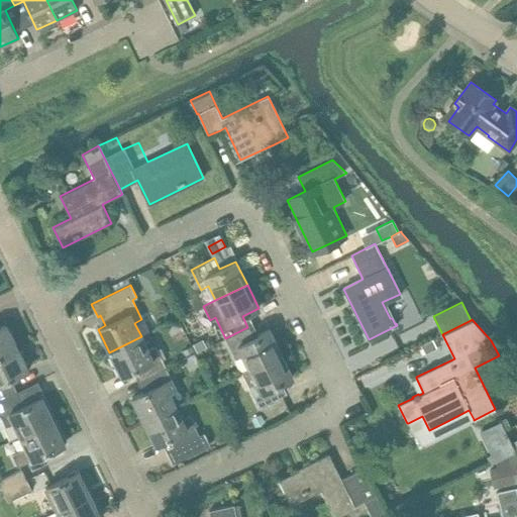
[(0,354),(17,346),(6,324),(0,326),(0,354)]
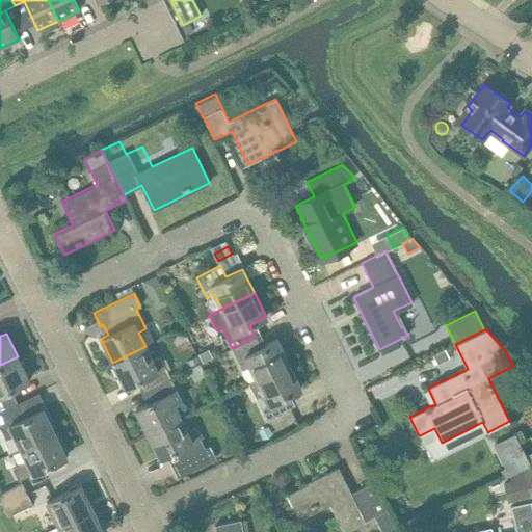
[(255,337),(232,348),(242,370),(250,367),(257,379),(289,364),(277,340),(261,349),(255,337)]
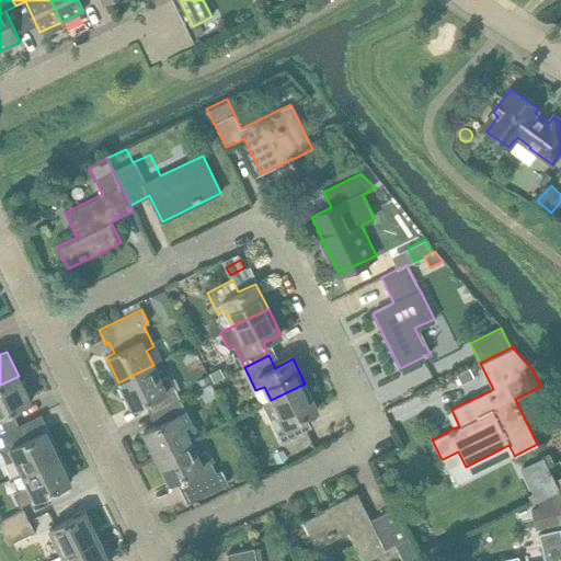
[(156,411),(180,399),(169,377),(161,380),(153,365),(118,382),(132,408),(149,399),(156,411)]
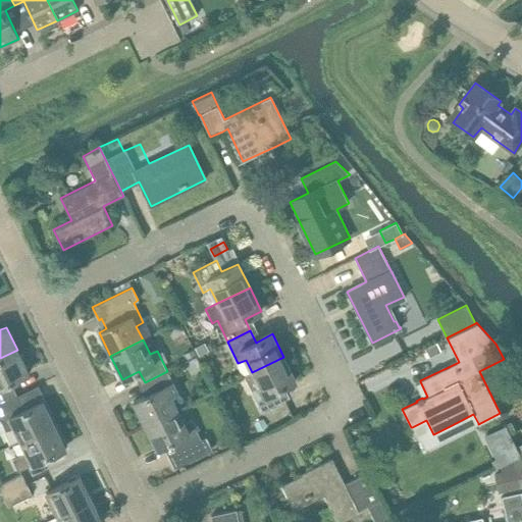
[(204,343),(195,347),(199,355),(208,351),(204,343)]
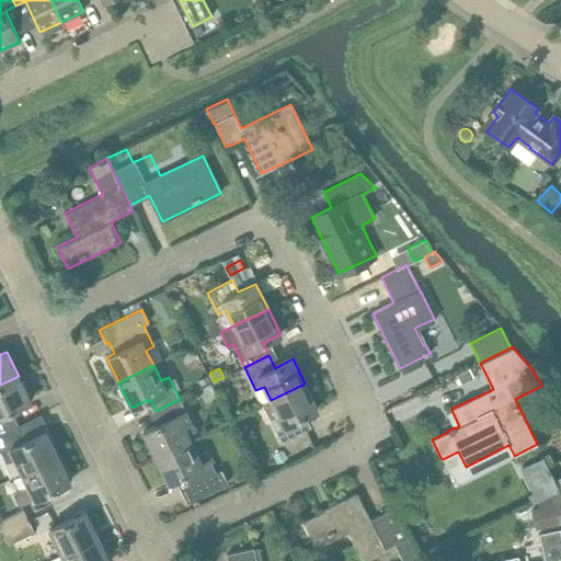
[(31,401),(19,376),(0,385),(0,434),(18,425),(11,411),(31,401)]
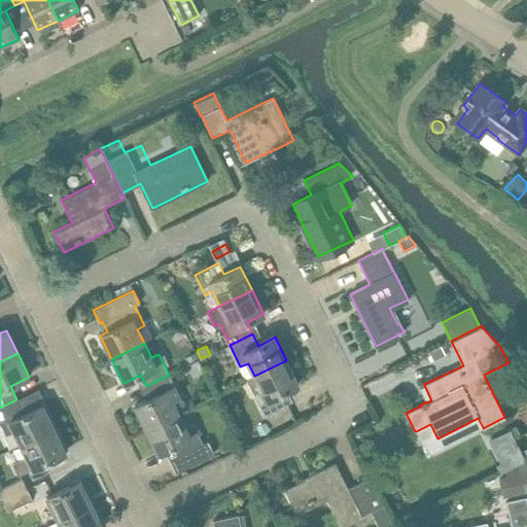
[(197,353),(186,358),(189,364),(200,359),(197,353)]
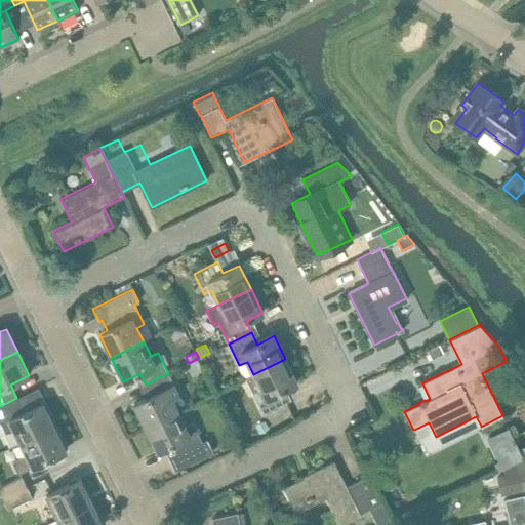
[(285,359),(253,374),(260,389),(252,392),(263,413),(286,402),(281,391),(297,382),(285,359)]
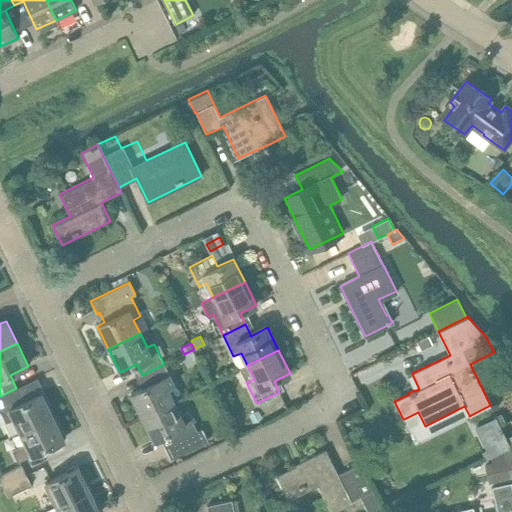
[(142,417),(174,401),(168,389),(174,386),(164,364),(142,375),(147,386),(131,394),(142,417)]
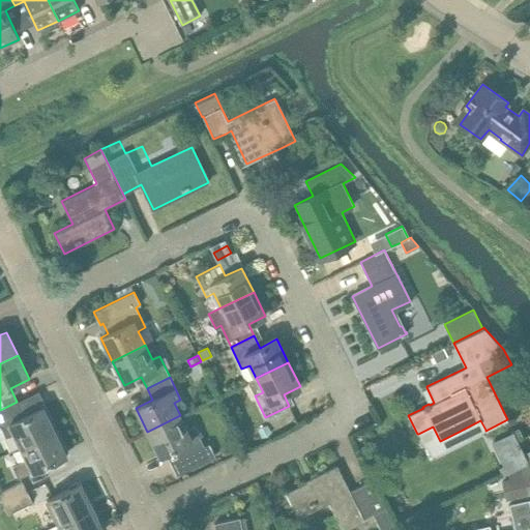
[(17,402),(0,410),(0,425),(1,425),(6,437),(13,434),(21,448),(55,431),(42,407),(24,416),(17,402)]
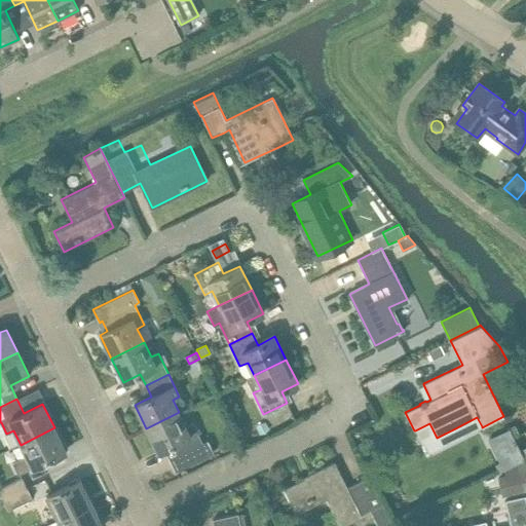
[(179,412),(146,428),(157,452),(174,444),(179,454),(170,459),(175,472),(213,453),(208,441),(202,443),(192,422),(185,426),(179,412)]
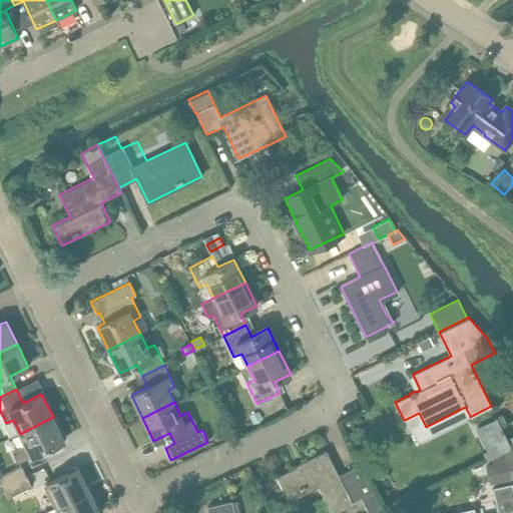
[(53,417),(20,434),(25,444),(12,451),(18,463),(64,440),(53,417)]
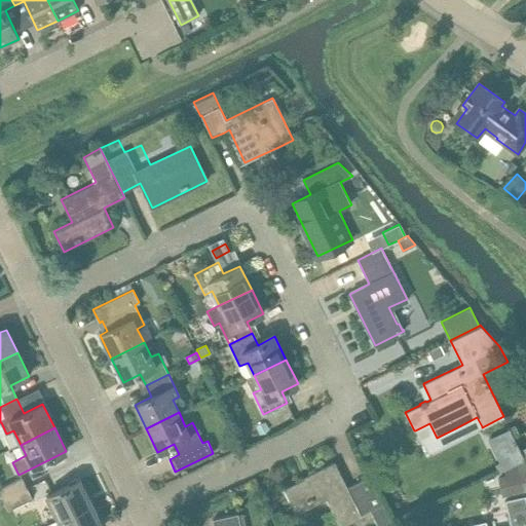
[(525,457),(512,427),(490,439),(501,460),(496,462),(500,471),(525,458),(525,457)]
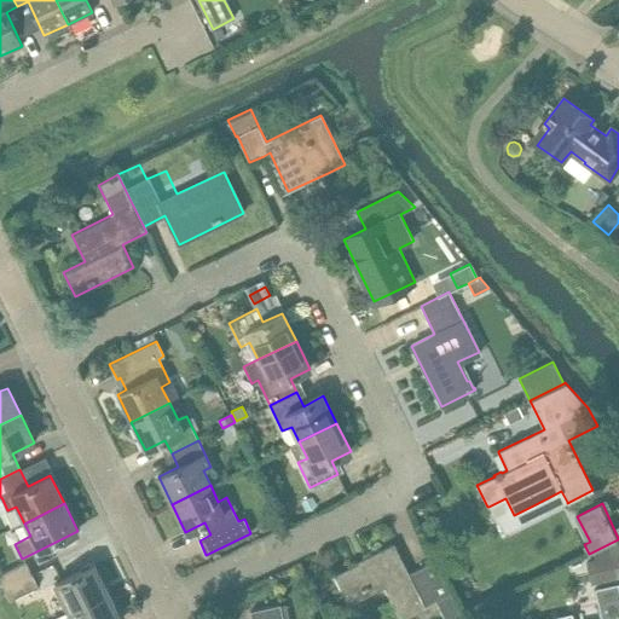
[(455,618),(461,617),(445,583),(434,561),(408,574),(393,544),(363,559),(364,560),(333,574),(348,605),(385,588),(399,618),(403,618),(424,608),(423,607),(435,601),(443,618),(455,618)]
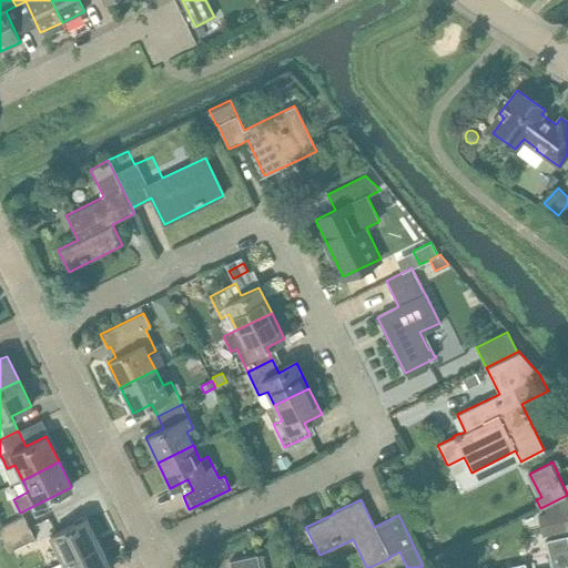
[(543,537),(567,531),(559,500),(544,507),(546,514),(537,515),(543,537)]
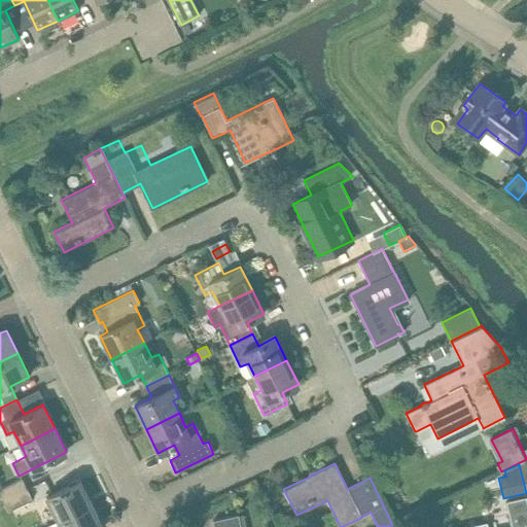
[(0,489),(0,495),(3,501),(27,490),(21,479),(0,489)]
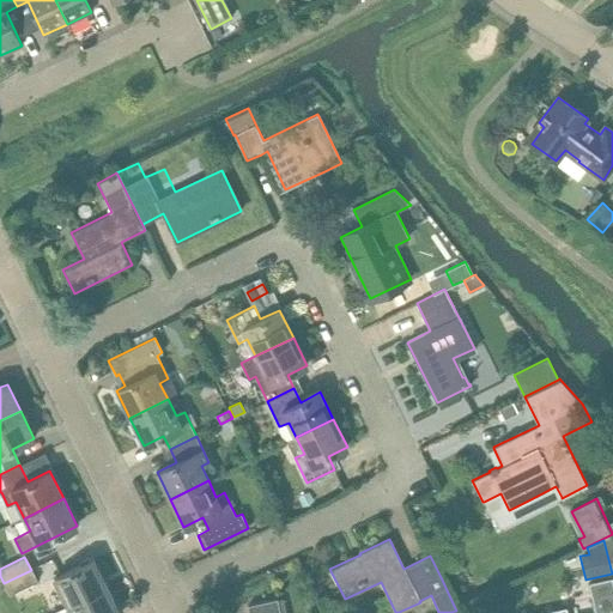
[(67,606),(107,587),(93,559),(54,578),(67,606)]
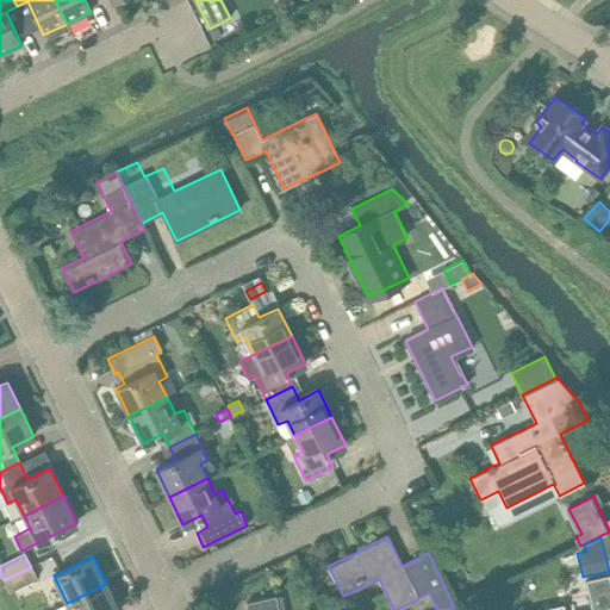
[(37,579),(31,567),(4,580),(10,593),(37,579)]
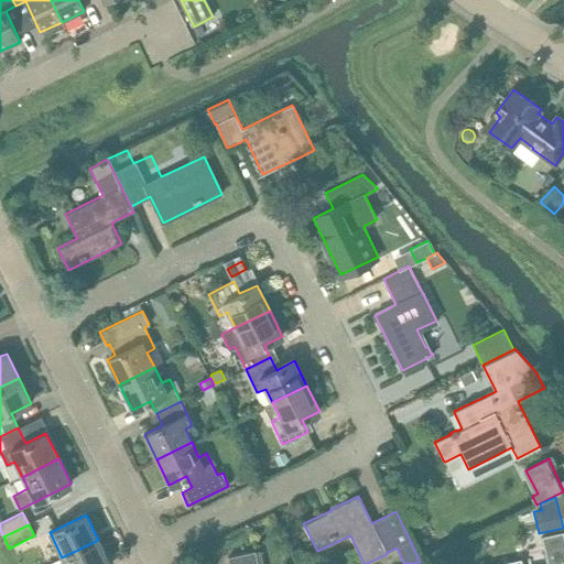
[(563,563),(563,539),(563,532),(541,537),(546,563),(520,563),(520,560),(498,563),(563,563)]
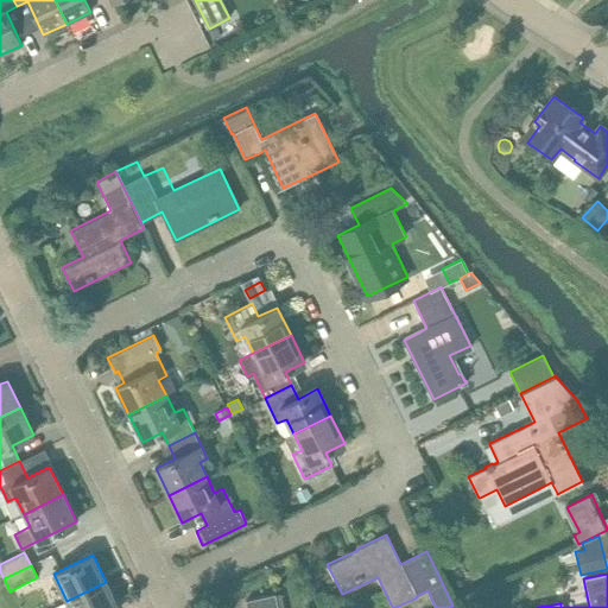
[(118,607),(106,582),(67,601),(69,607),(118,607)]
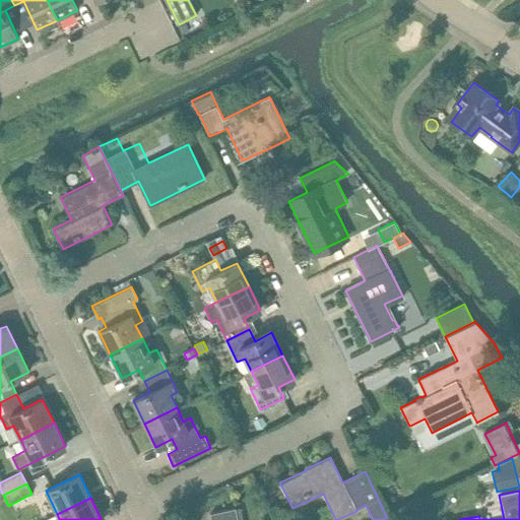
[(238,519),(235,508),(210,514),(211,519),(238,519)]
